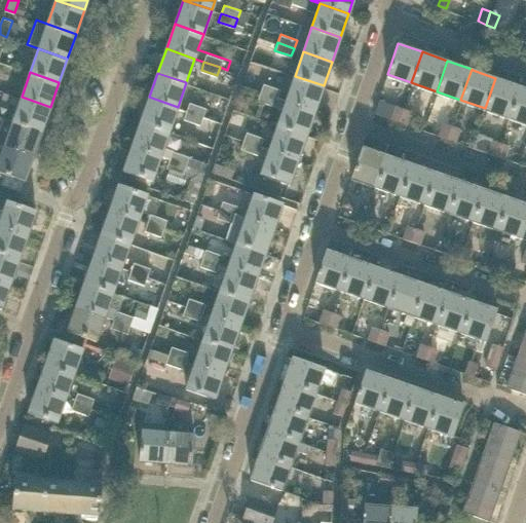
[(248,74),(243,87),(260,92),(264,79),(248,74)]
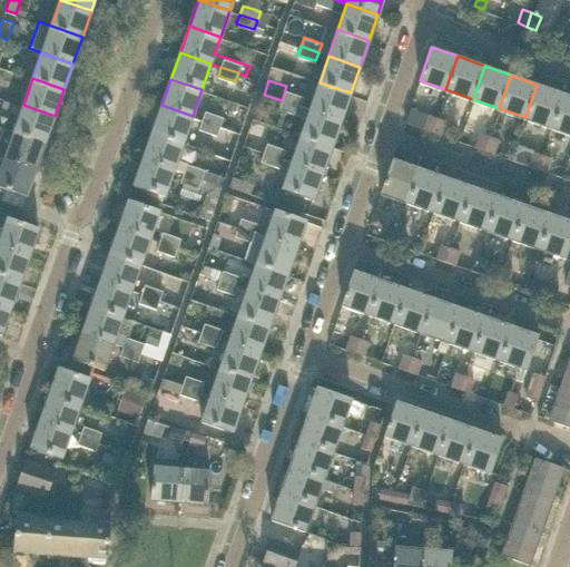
[(341,119),(351,93),(320,82),(311,108),(341,119)]
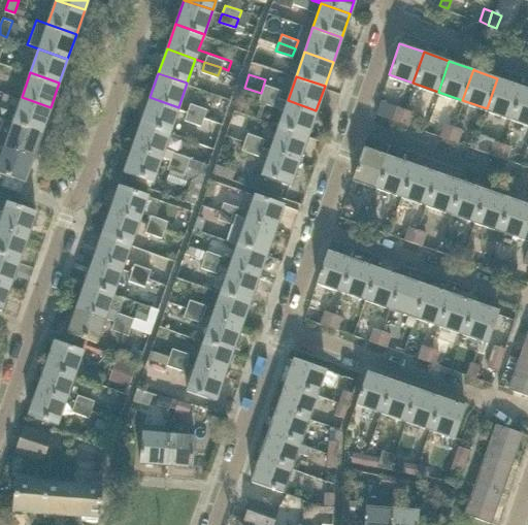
[(522,87),(497,78),(487,108),(512,118),(522,87)]
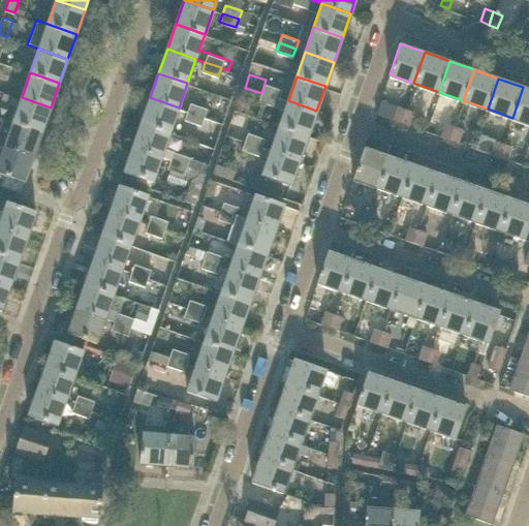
[(262,92),(279,97),(281,89),(265,83),(262,92)]
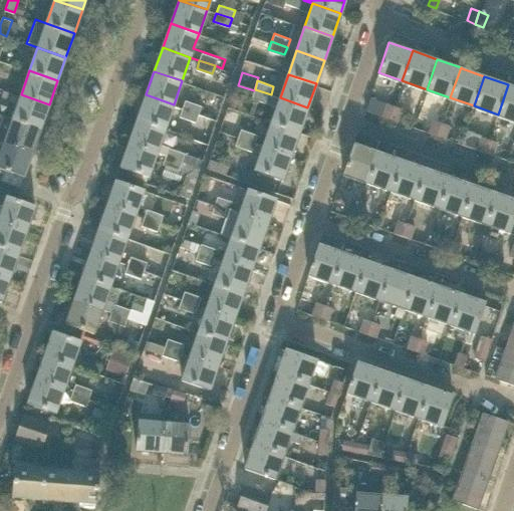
[(513,86),(508,84),(498,114),(513,119),(513,86)]
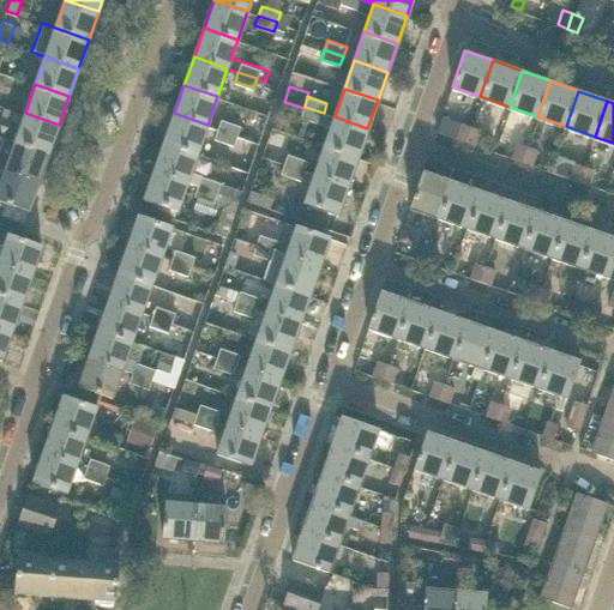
[(320,122),(324,113),(305,107),(301,115),(320,122)]
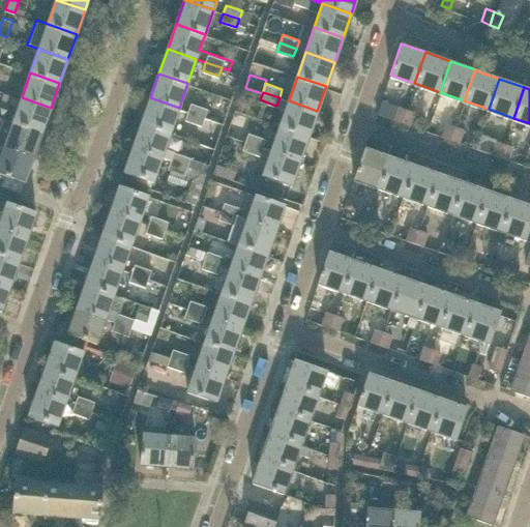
[(42,132),(51,108),(22,97),(13,122),(42,132)]
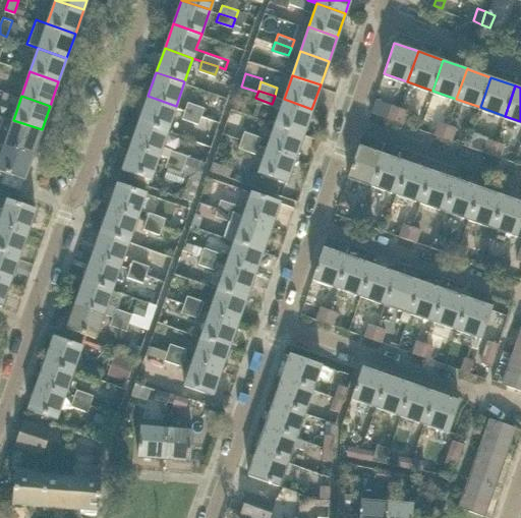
[(185,109),(176,106),(148,96),(139,120),(168,129),(173,116),(183,119),(183,117),(217,129),(220,121),(201,114),(185,109)]
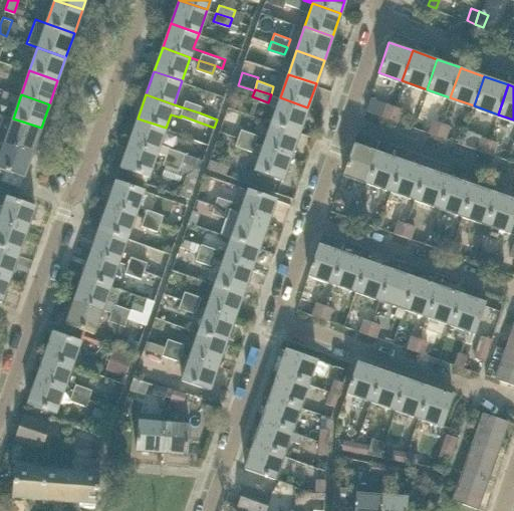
[(299,132),(307,107),(280,97),(271,121),(299,132)]
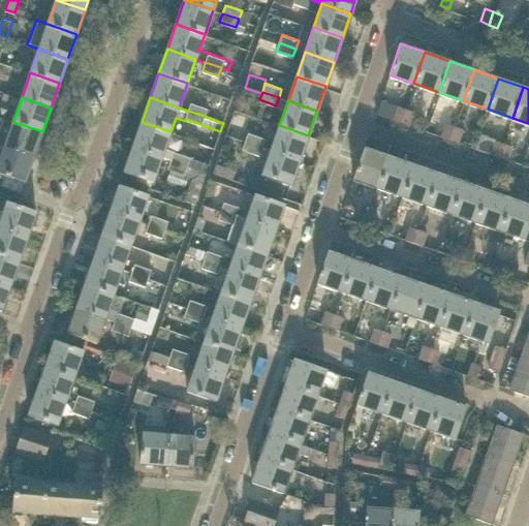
[(188,111),(205,116),(208,109),(191,102),(188,111)]
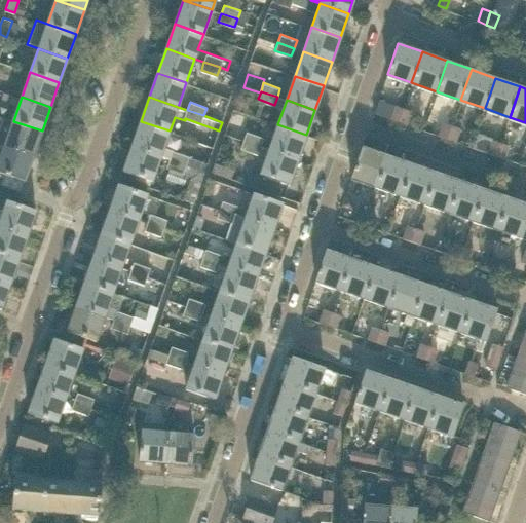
[(399,120),(403,107),(395,105),(390,117),(399,120)]
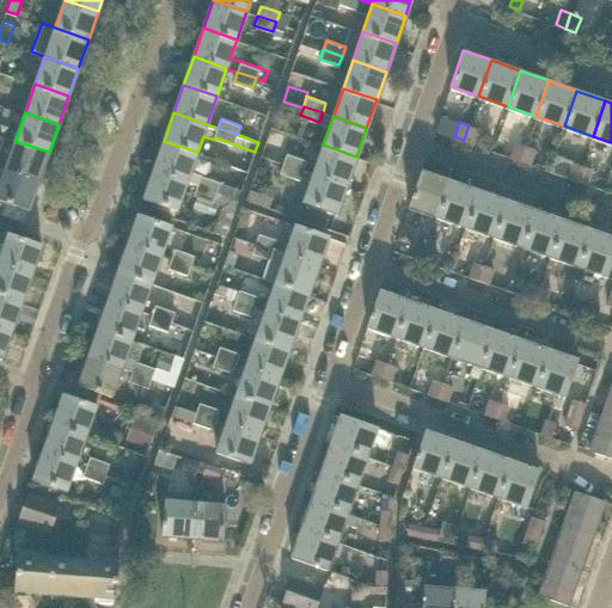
[(473,143),(478,128),(469,124),(464,140),(473,143)]
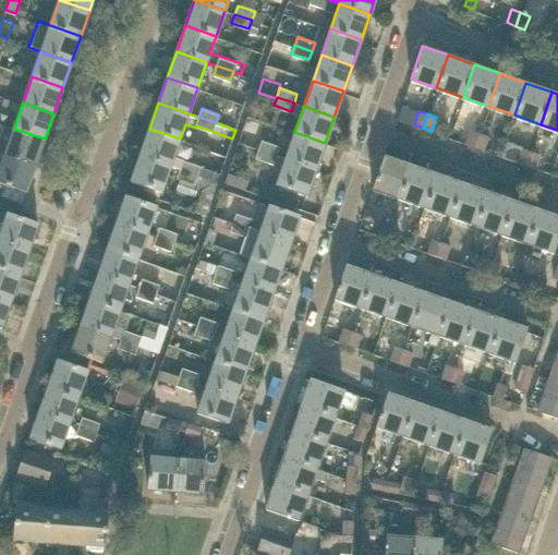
[(45,139),(14,129),(3,124),(0,133),(0,152),(4,154),(35,165),(45,139)]
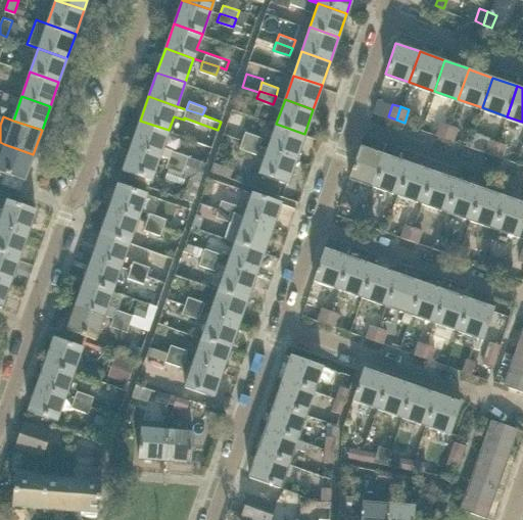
[(160,154),(169,130),(140,121),(132,144),(160,154)]
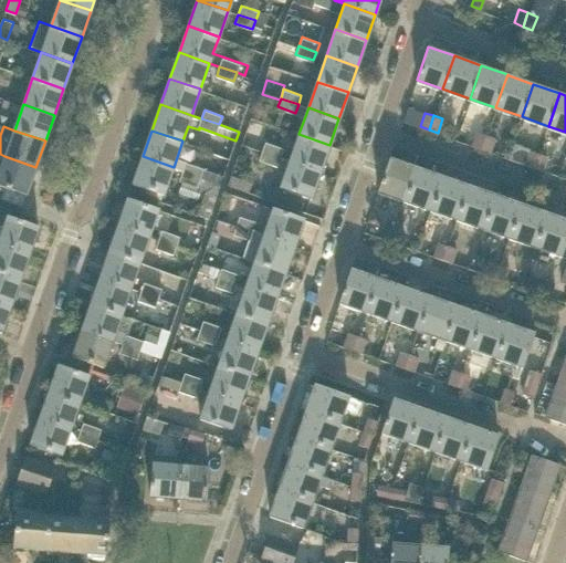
[(482,147),(486,134),(477,131),(472,144),(482,147)]
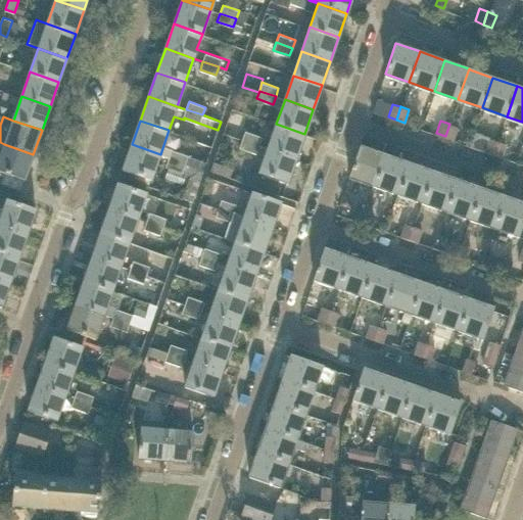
[(296,157),(304,134),(276,124),(268,148),(296,157)]
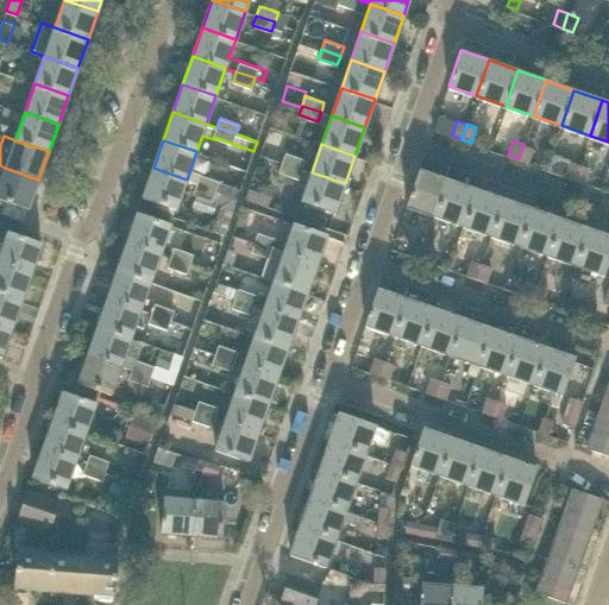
[(527,162),(533,147),(523,144),(519,158),(527,162)]
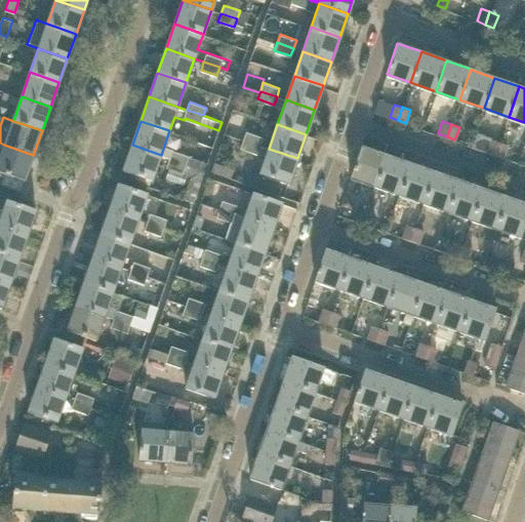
[(243,139),(259,145),(263,136),(246,131),(243,139)]
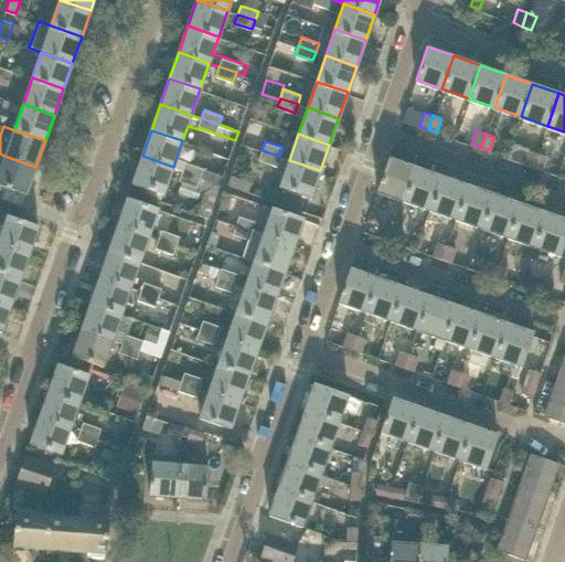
[(533,166),(537,152),(529,149),(523,162),(533,166)]
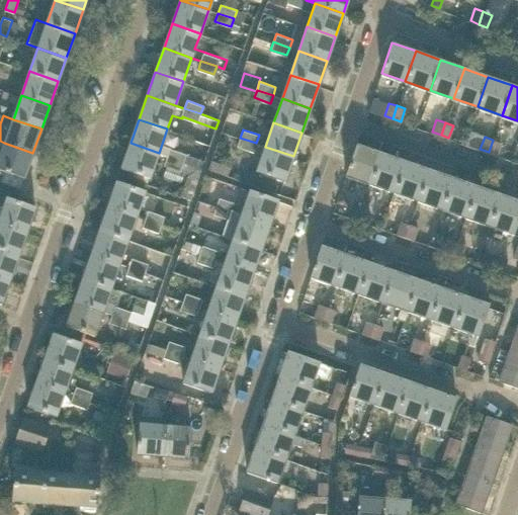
[(253,151),(256,143),(240,138),(238,145),(253,151)]
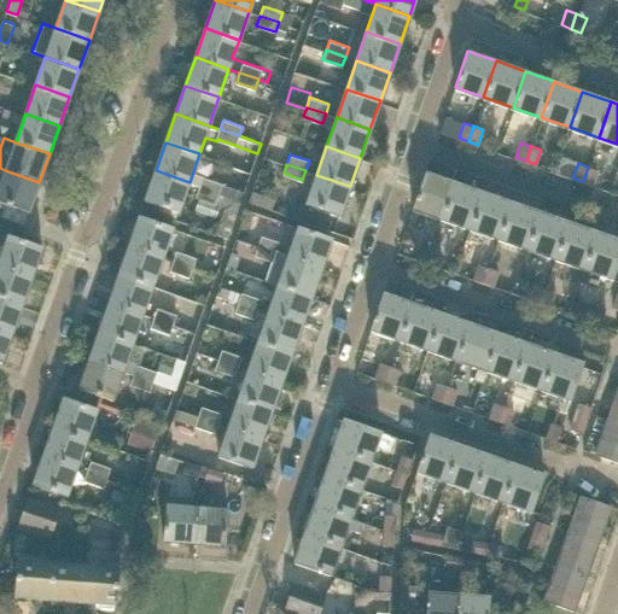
[(593,185),(598,170),(588,167),(583,181),(593,185)]
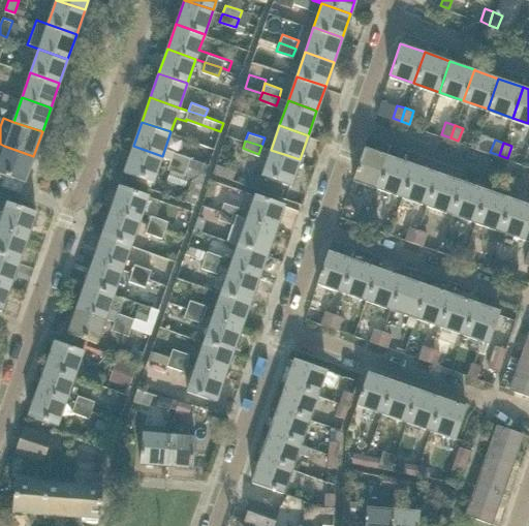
[(22,190),(25,181),(33,156),(4,146),(0,158),(0,172),(3,174),(0,184),(22,190)]
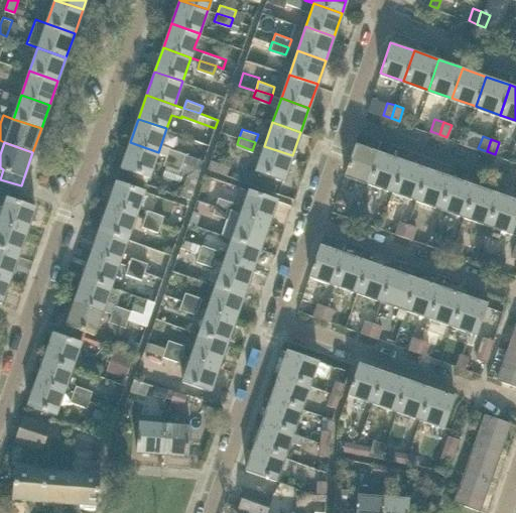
[(149,176),(158,152),(130,142),(121,166),(149,176)]
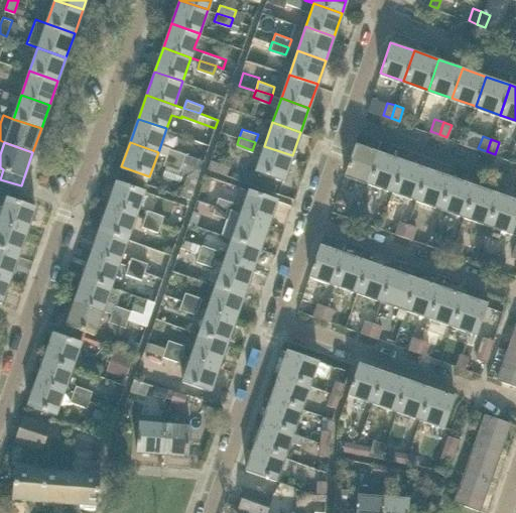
[(369,182),(380,152),(355,143),(345,174),(369,182)]
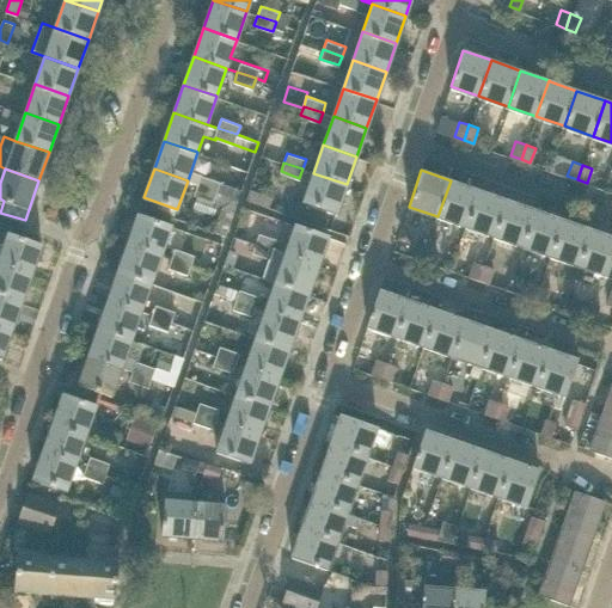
[(199,184),(238,198),(242,188),(202,173),(199,184)]
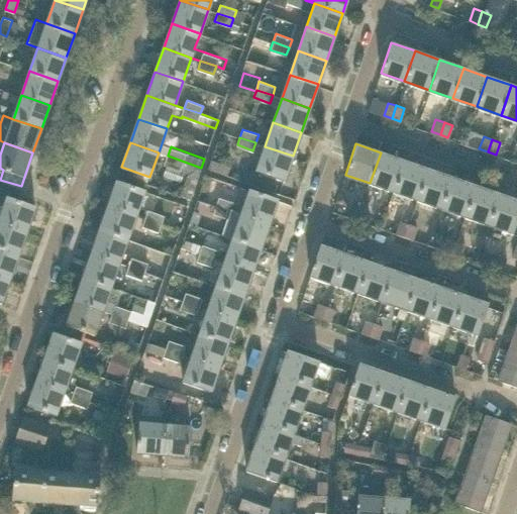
[(284,180),(293,156),(265,146),(256,171),(284,180)]
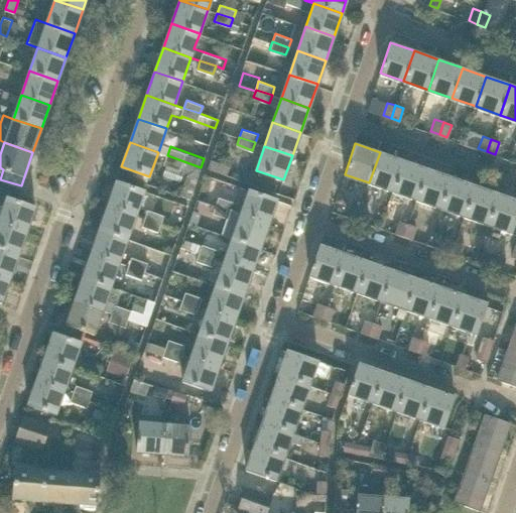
[(392,190),(403,160),(380,152),(369,182),(392,190)]
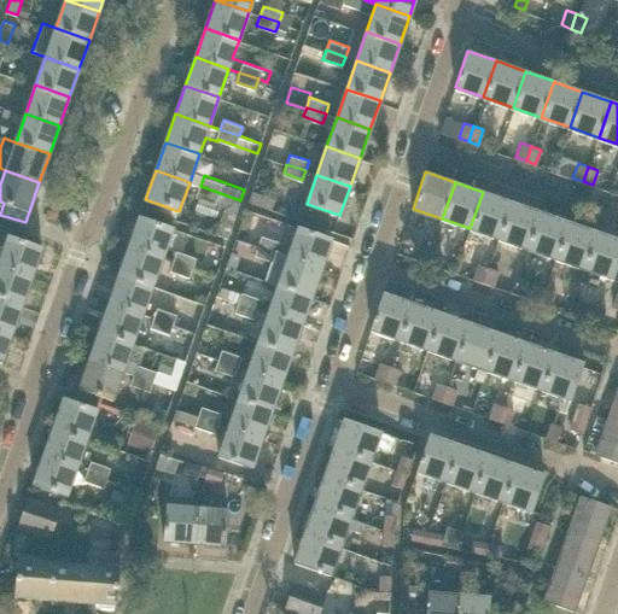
[(228,237),(240,200),(200,186),(197,194),(226,205),(216,232),(228,237)]
